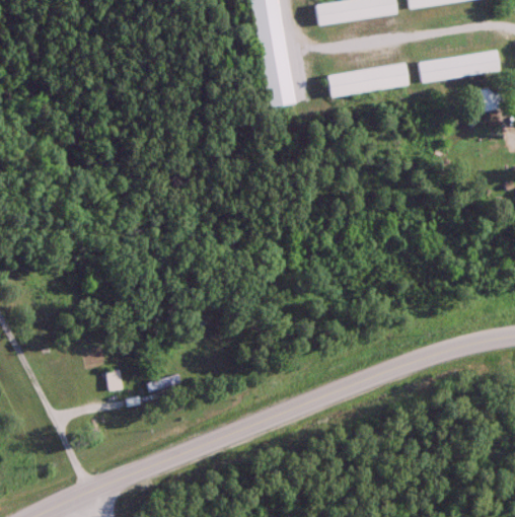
[(248,0),(265,107),(294,103),(279,0),(248,0)]
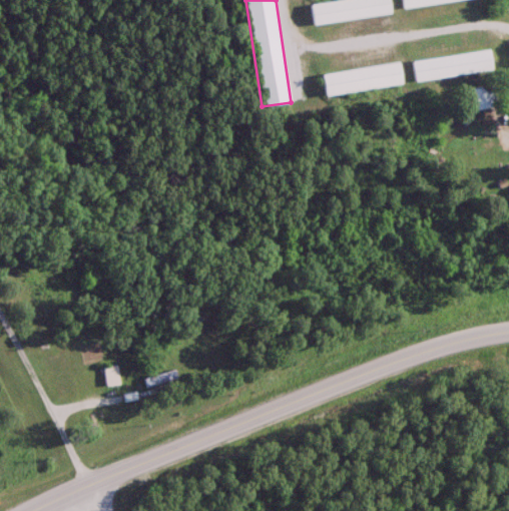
[(316,25),(393,14),(390,0),(341,0),(313,4),(316,25)]
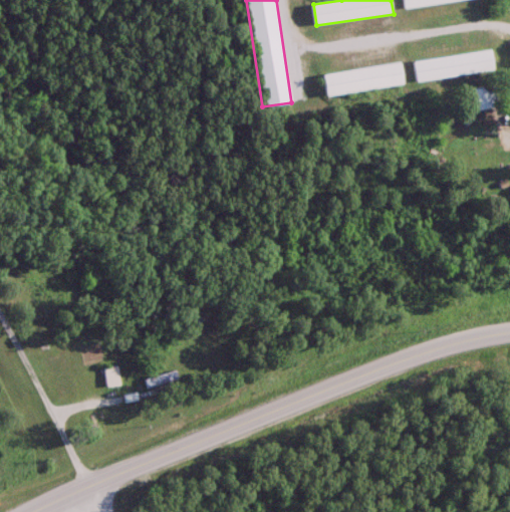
[(405,0),(407,8),(466,0),(405,0)]
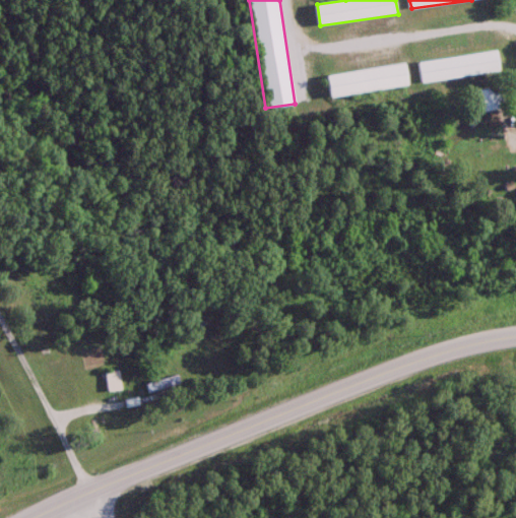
[(420,61),(423,82),(501,72),(499,51),(420,61)]
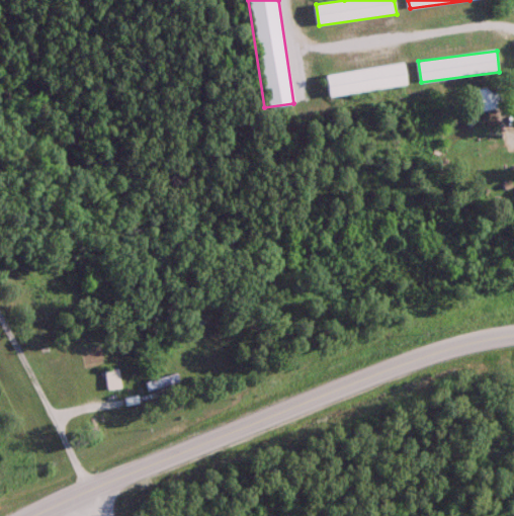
[(327,75),(330,96),(409,86),(405,64),(327,75)]
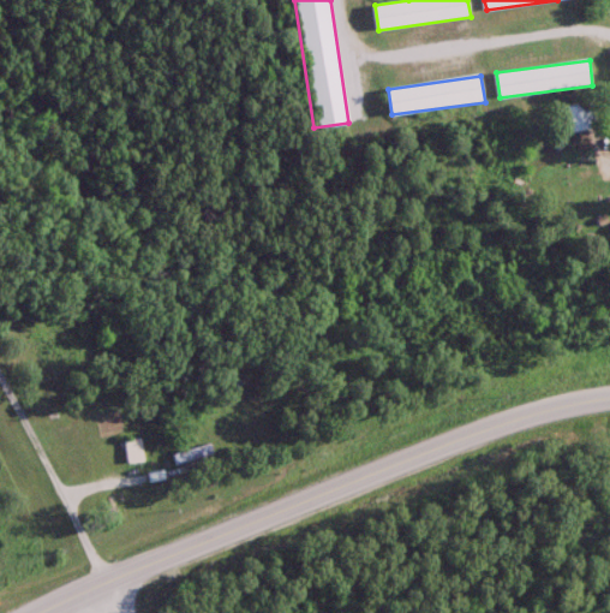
[(568,107),(570,132),(593,130),(591,105),(568,107)]
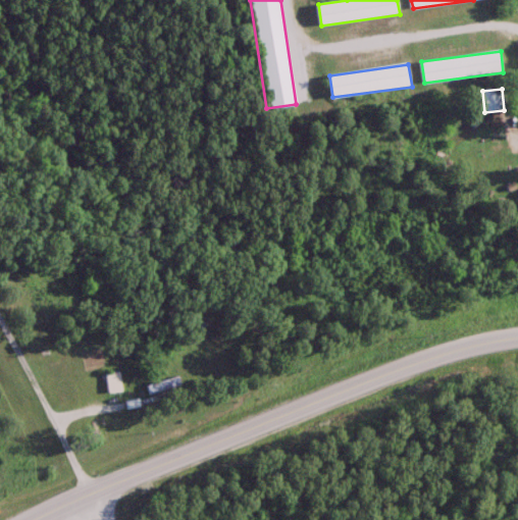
[(110,393),(124,392),(122,371),(108,373),(110,393)]
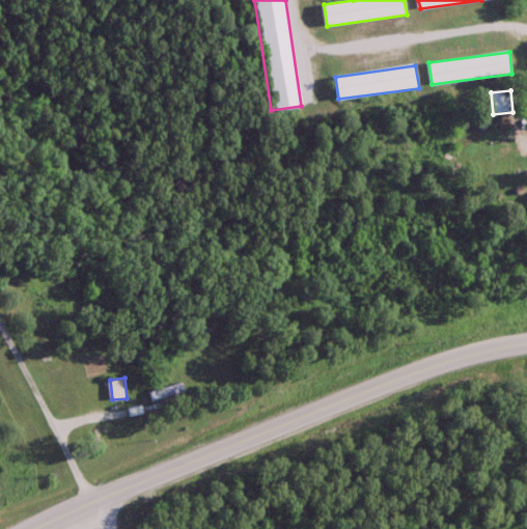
[(155,402),(186,393),(183,383),(151,392),(155,402)]
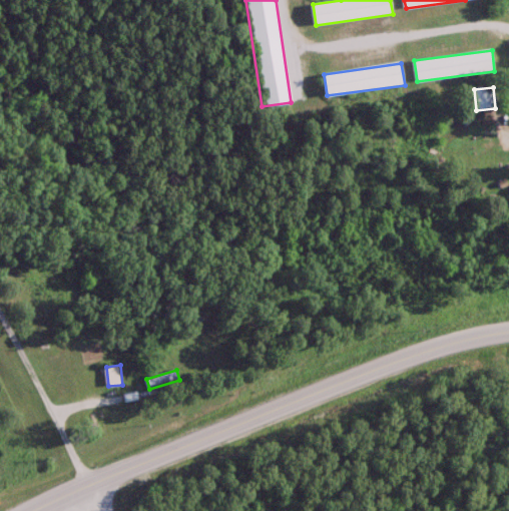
All buildings are outlined.
